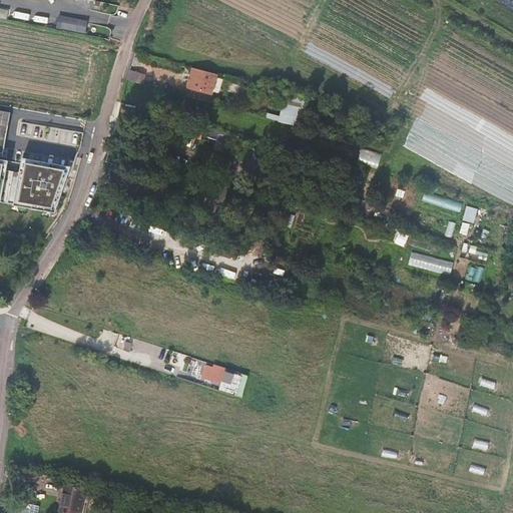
[(87,22),(77,21),(75,30),(85,31),(87,22)]
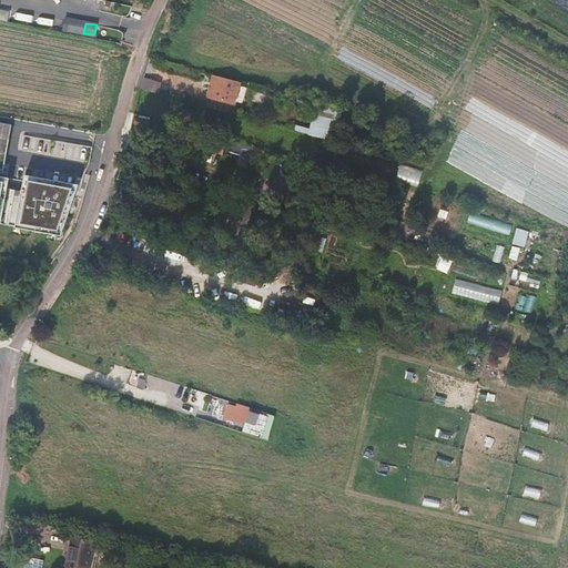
[(216,88),(213,87),(210,98),(234,103),(240,81),(219,75),(216,88)]
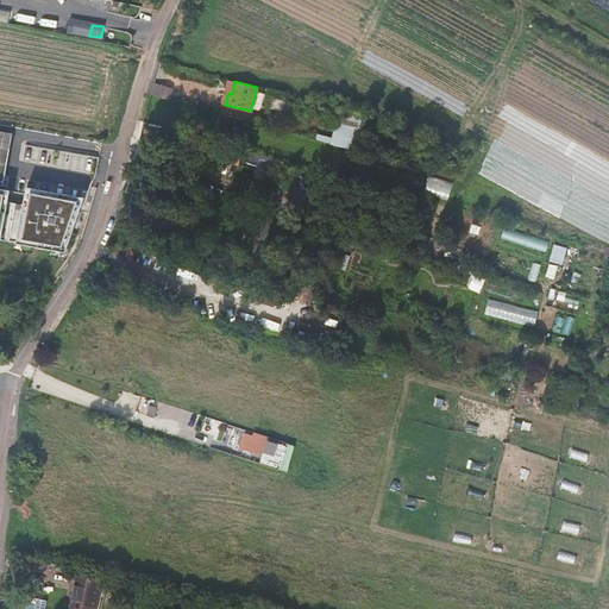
[(156,82),(152,94),(170,100),(174,88),(156,82)]
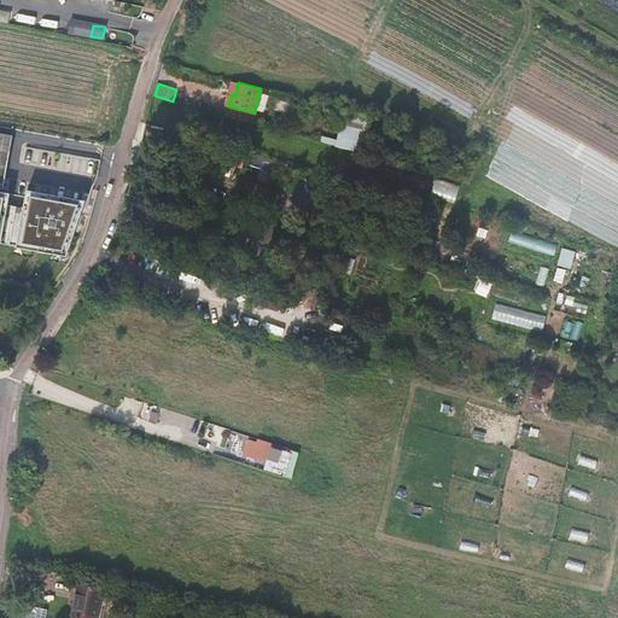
[(264,111),(269,95),(263,94),(258,109),(264,111)]
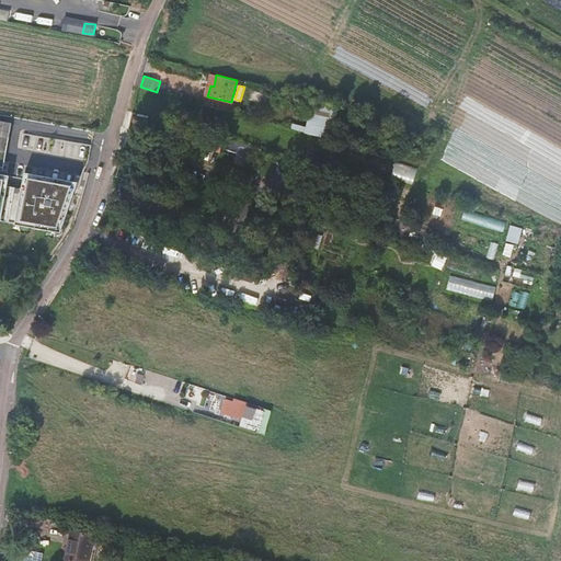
[(339,107),(313,101),(305,133),(330,139),(339,107)]
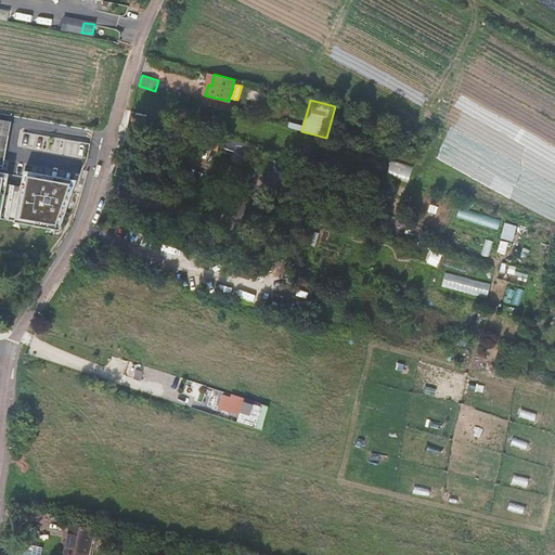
[(0,117),(0,132),(10,133),(12,119),(0,117)]
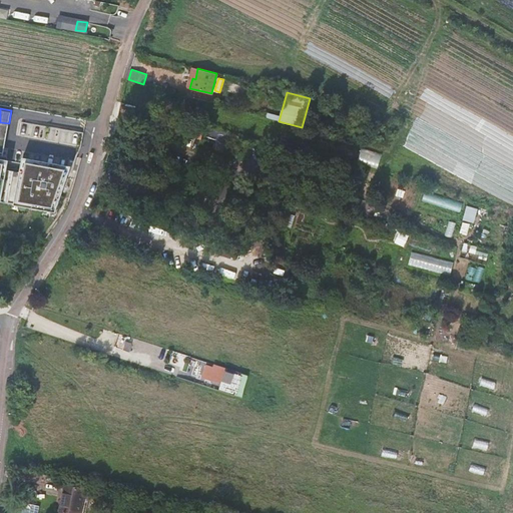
[(152,156),(142,153),(140,162),(150,165),(152,156)]
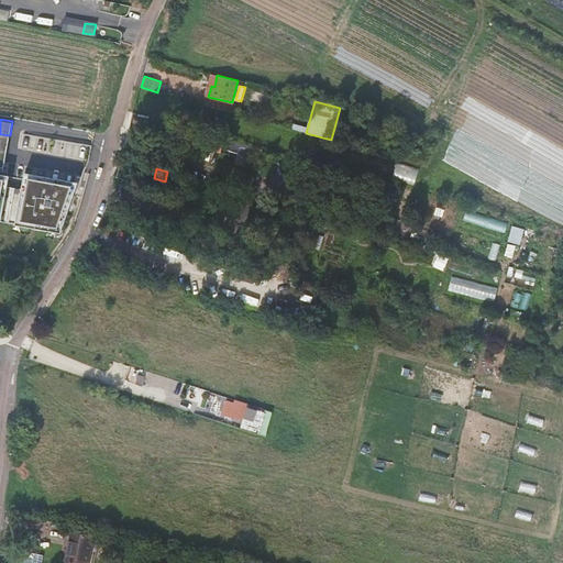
[(9,176),(0,175),(0,220),(1,221),(0,222),(15,224),(14,225),(61,233),(78,183),(24,174),(21,189),(7,187),(9,176)]
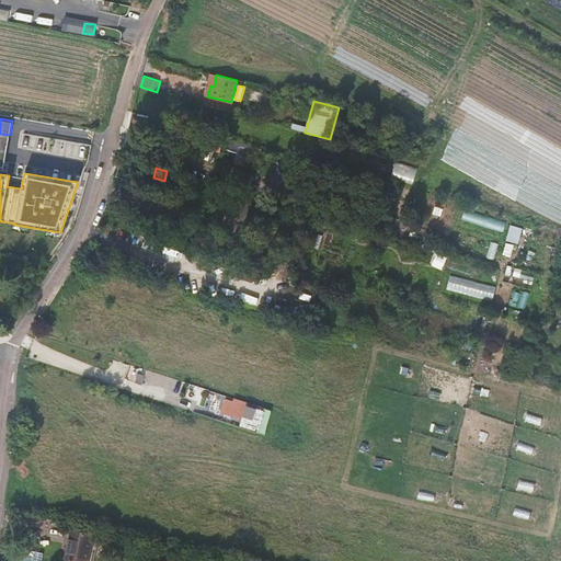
[(466,208),(462,218),(504,232),(507,221),(466,208)]
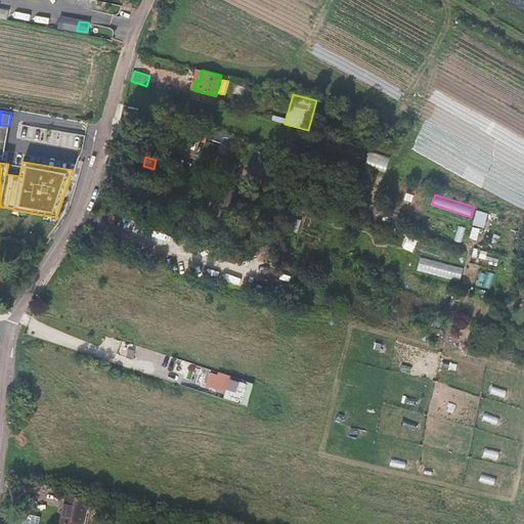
[(477,210),(474,224),(485,227),(488,212),(477,210)]
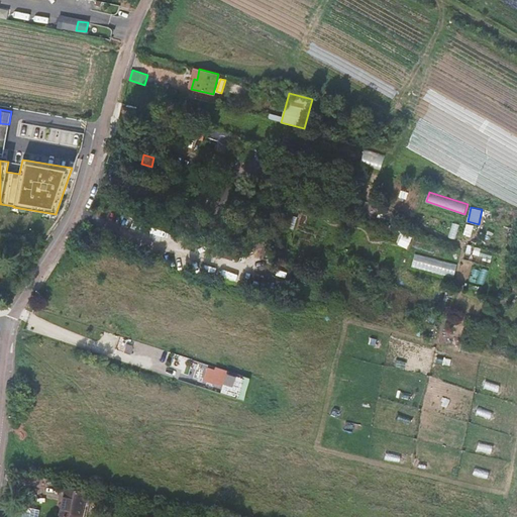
[(237,253),(219,247),(216,257),(234,264),(237,253)]
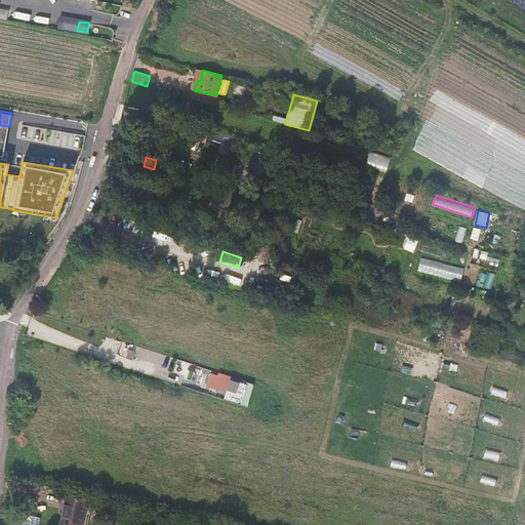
[(462,280),(466,267),(421,257),(418,271),(462,280)]
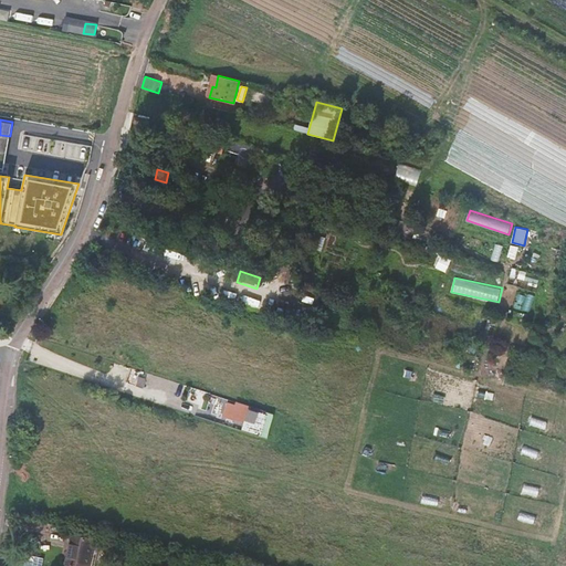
[(146,379),(139,377),(136,387),(144,389),(146,379)]
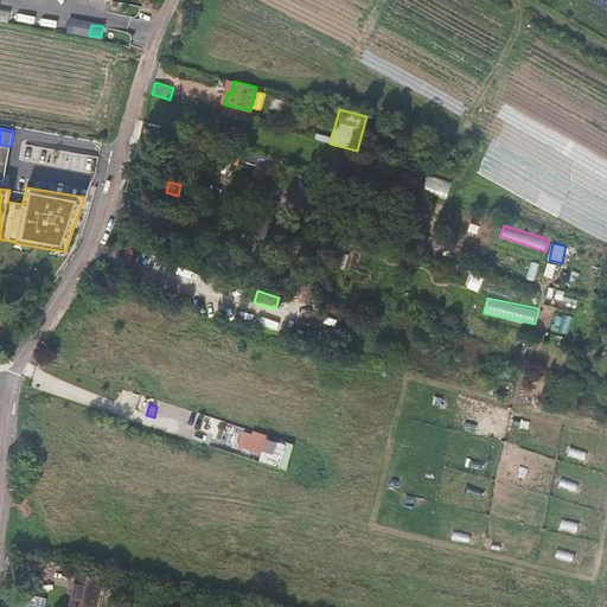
[(299,446),(286,441),(286,445),(267,439),(261,460),(279,466),(279,467),(293,472),(299,446)]
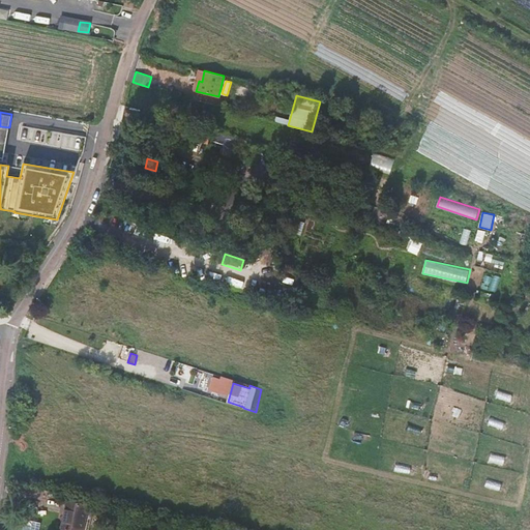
[(67,529),(82,529),(88,506),(67,502),(62,529),(67,529)]
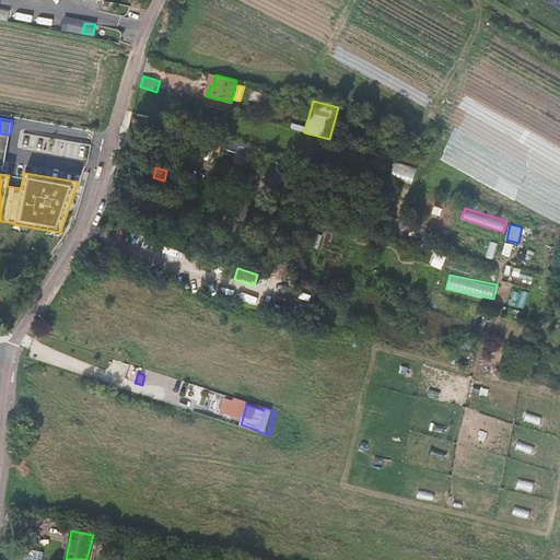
[(0,559),(4,559),(19,559),(21,549),(3,546),(0,559)]
